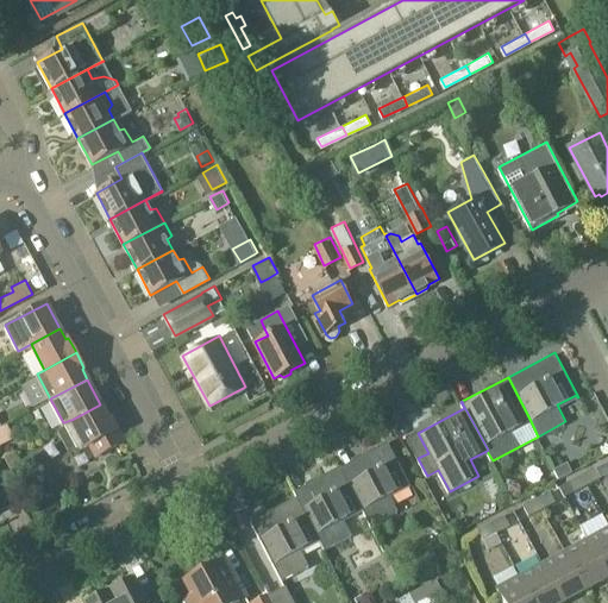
[(71,420),(70,420),(64,422),(79,450),(89,444),(95,456),(121,441),(116,431),(118,429),(111,418),(108,419),(100,404),(71,420)]
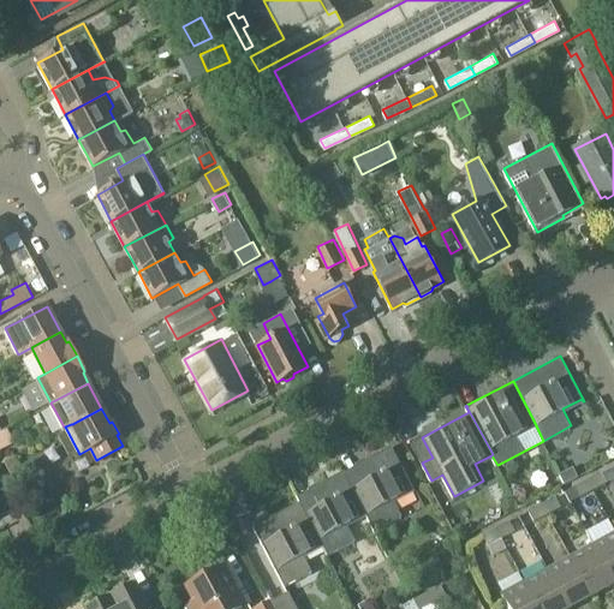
[(15,439),(9,425),(0,428),(0,446),(3,445),(15,439)]
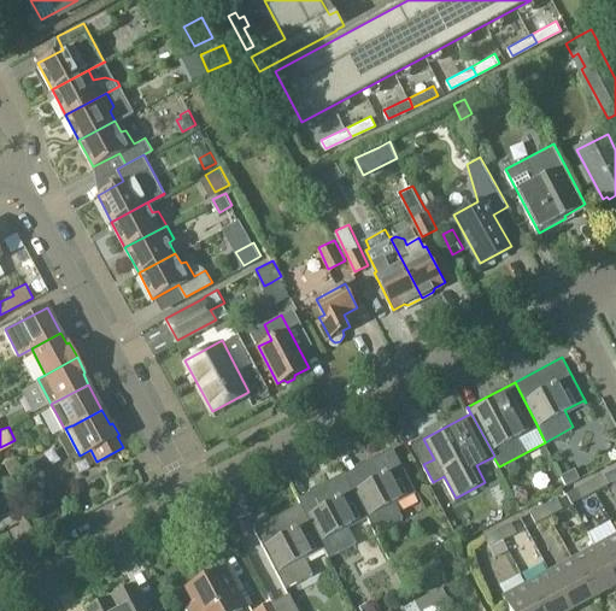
[(368,513),(367,513),(376,532),(404,517),(394,499),(414,489),(415,492),(416,491),(393,446),(346,470),(347,473),(346,474),(368,513)]
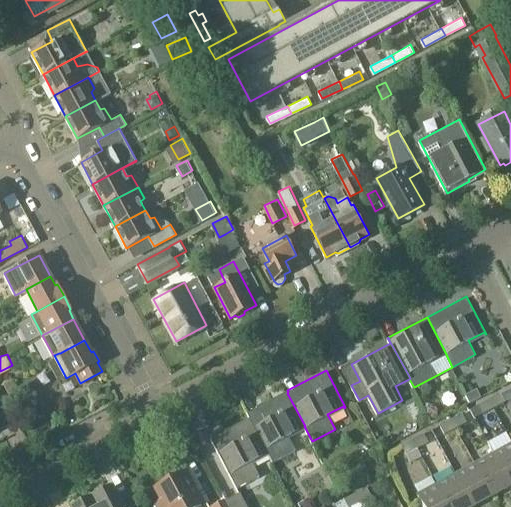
[(18,390),(12,379),(4,383),(10,395),(18,390)]
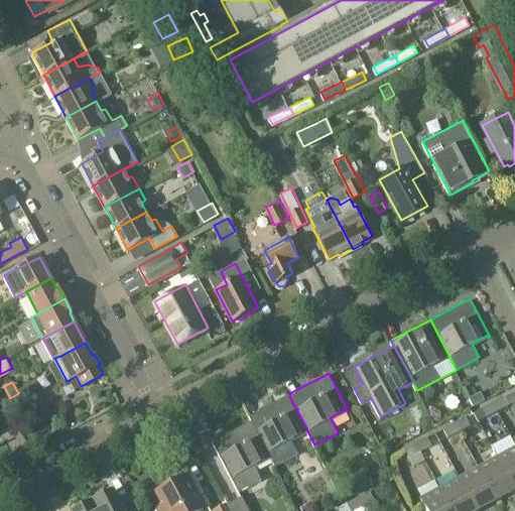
[(512,401),(514,404),(514,389),(493,401),(498,409),(512,401)]
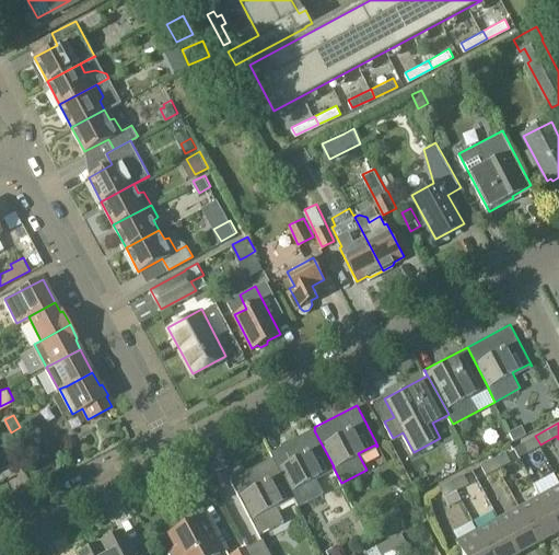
[(510,430),(514,439),(526,432),(522,424),(510,430)]
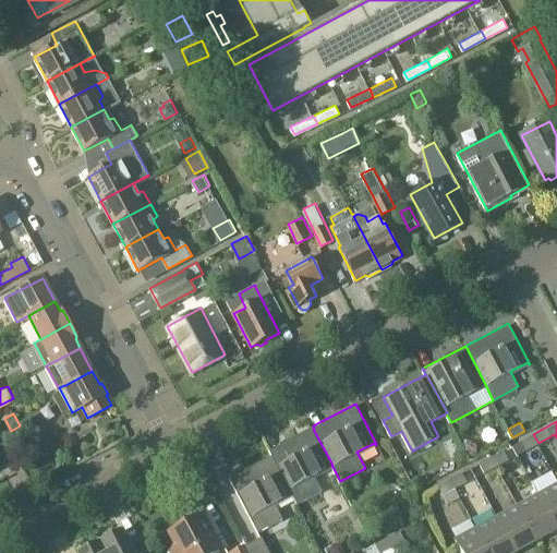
[(314,428),(313,425),(268,448),(271,455),(273,454),(292,493),(297,503),(323,490),(314,475),(331,465),(333,465),(313,429),(314,428)]
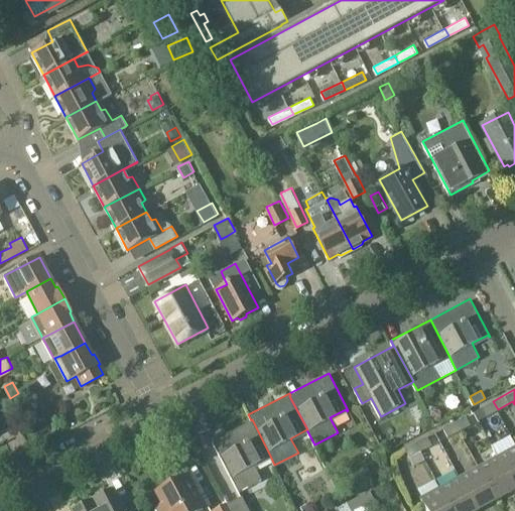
[(498,409),(493,401),(482,406),(487,415),(498,409)]
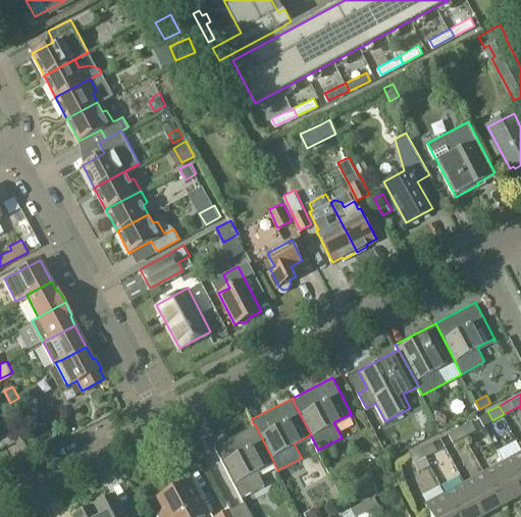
[(472,419),(460,425),(465,433),(476,427),(472,419)]
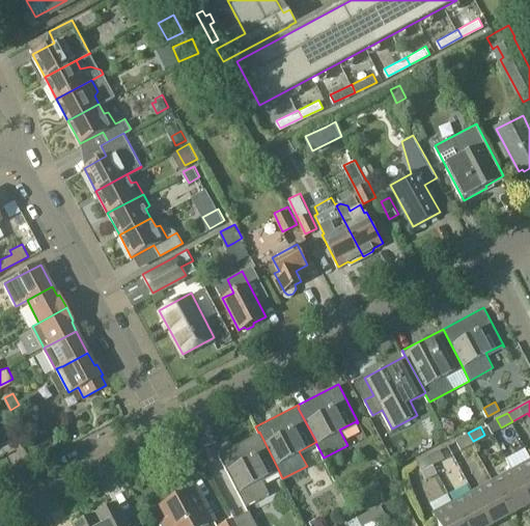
[(259,432),(258,433),(218,453),(245,505),(269,493),(261,477),(278,469),(259,432)]
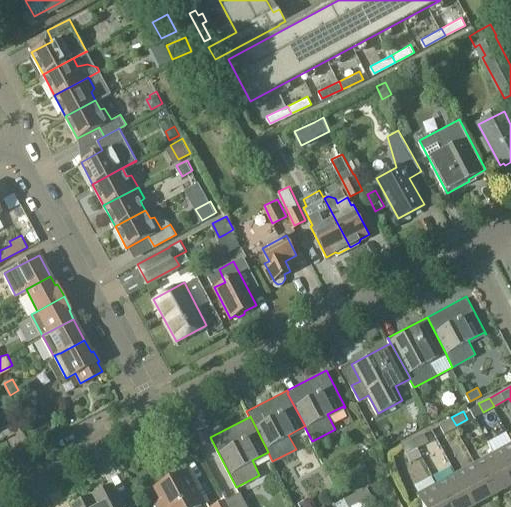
[(456,425),(451,417),(440,423),(445,431),(456,425)]
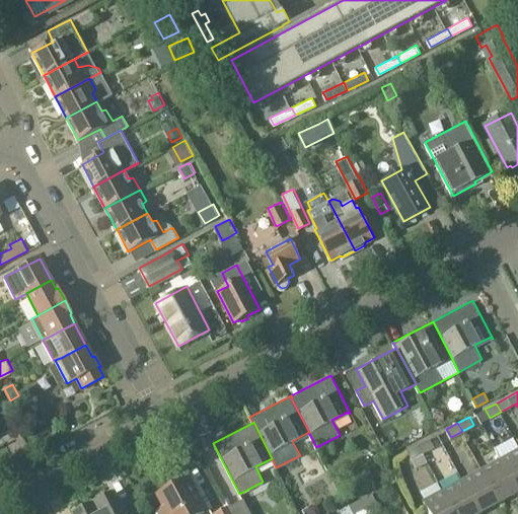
[(430,438),(419,444),(423,452),(434,446),(430,438)]
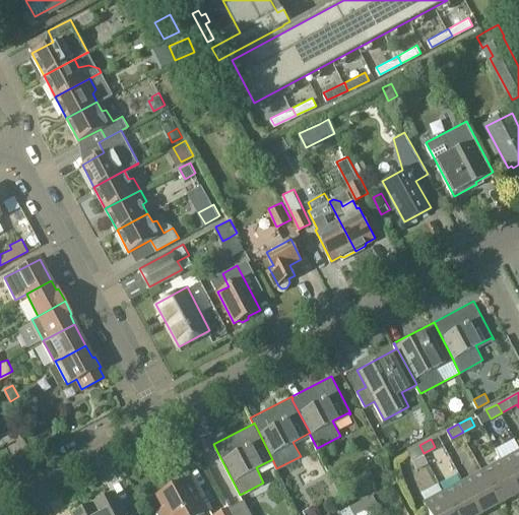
[(424,453),(419,445),(408,450),(412,459),(424,453)]
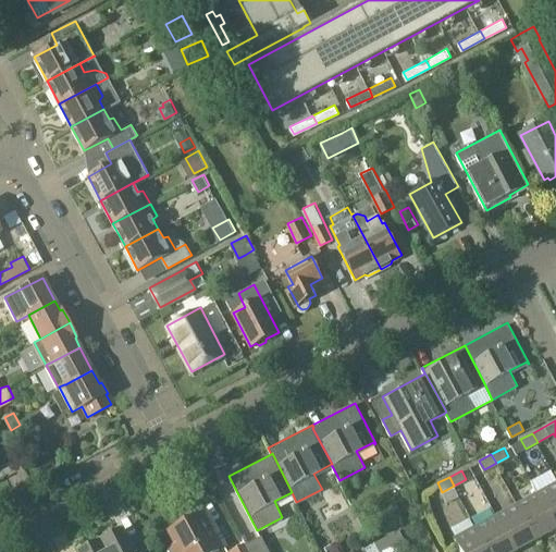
[(555,481),(538,491),(555,525),(555,481)]
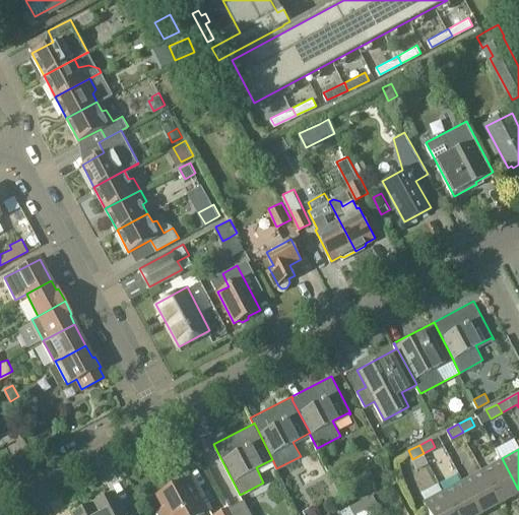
[(518,490),(502,458),(482,469),(501,503),(518,493),(518,490)]
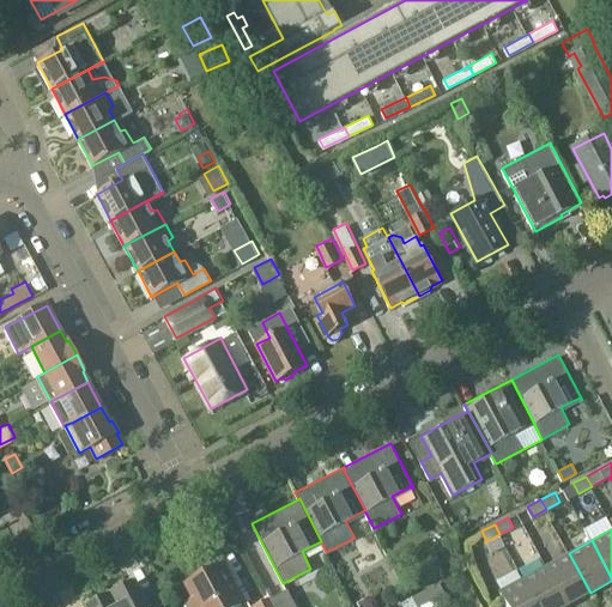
[(569,553),(546,565),(568,605),(591,593),(569,553)]
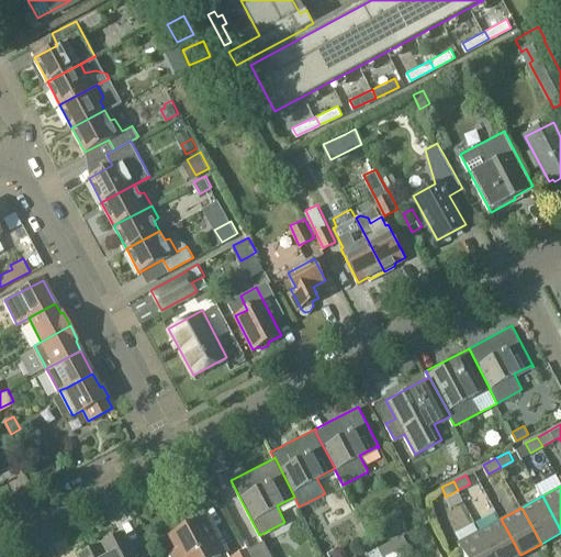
[(174,556),(212,556),(225,550),(208,514),(170,534),(177,547),(171,550),(174,556)]
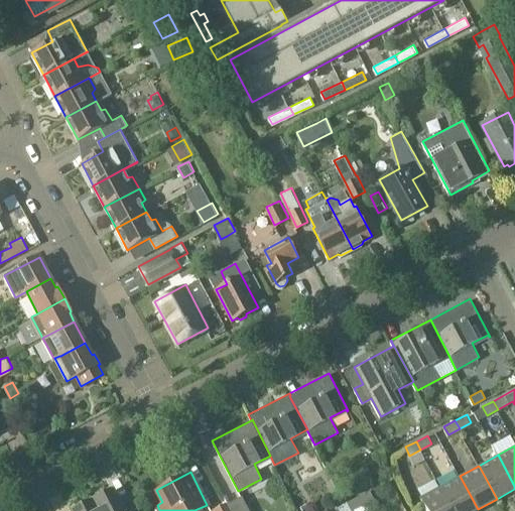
[(460,476),(440,486),(454,510),(474,510),(478,509),(460,476)]
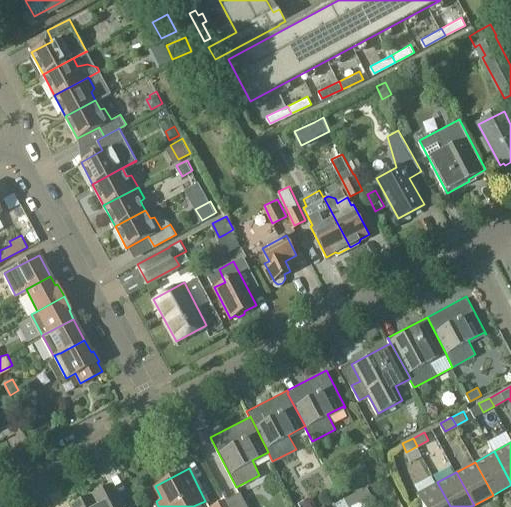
[(450,506),(437,482),(417,493),(425,506),(450,506)]
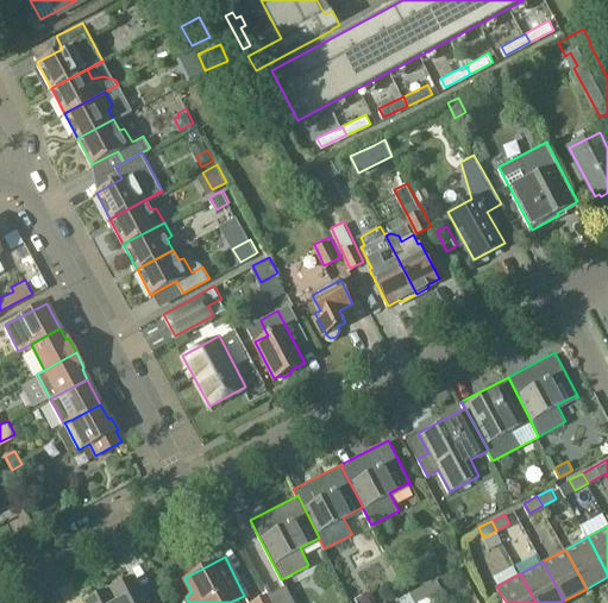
[(111,590),(117,602),(165,602),(161,594),(148,601),(136,576),(119,584),(119,585),(111,590)]
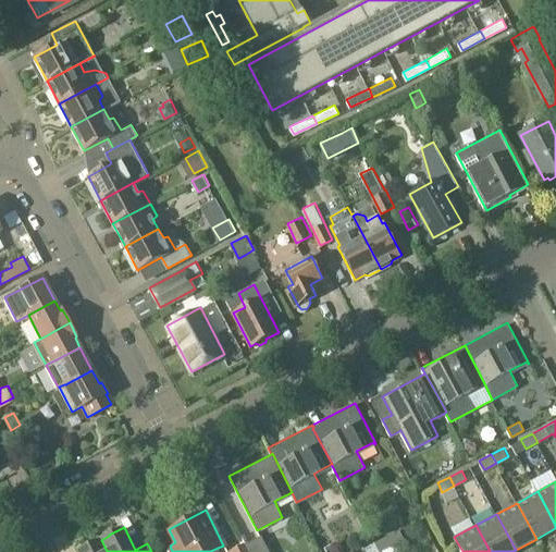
[(387,536),(392,544),(404,538),(399,529),(387,536)]
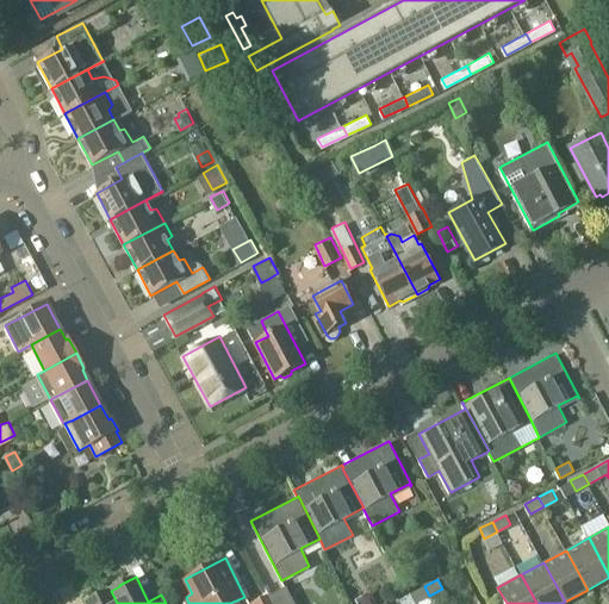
[(271,593),(275,603),(296,603),(286,584),(271,593)]
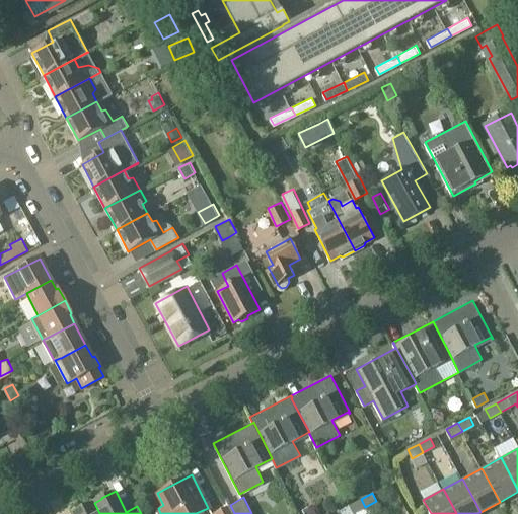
[(365,507),(361,499),(350,504),(354,513),(365,507)]
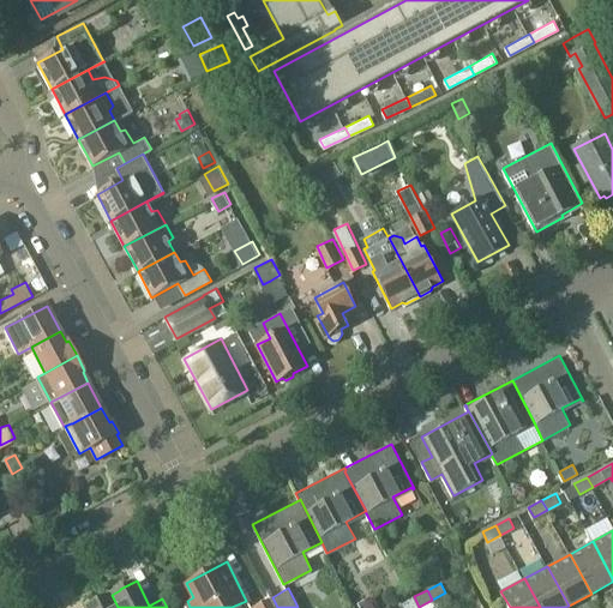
[(118,607),(112,595),(102,600),(101,599),(85,607),(118,607)]
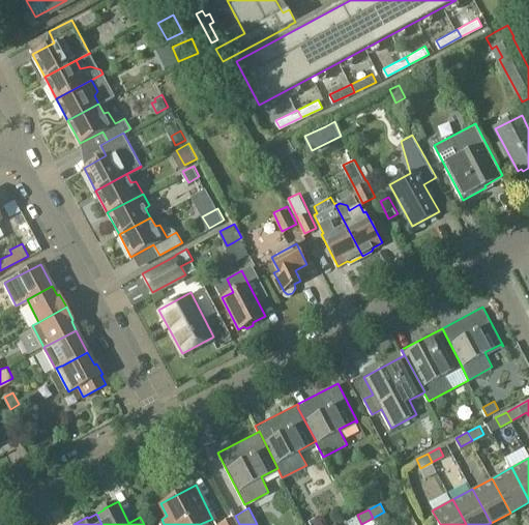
[(234,514),(216,523),(215,524),(239,524),(235,516),(234,514)]
